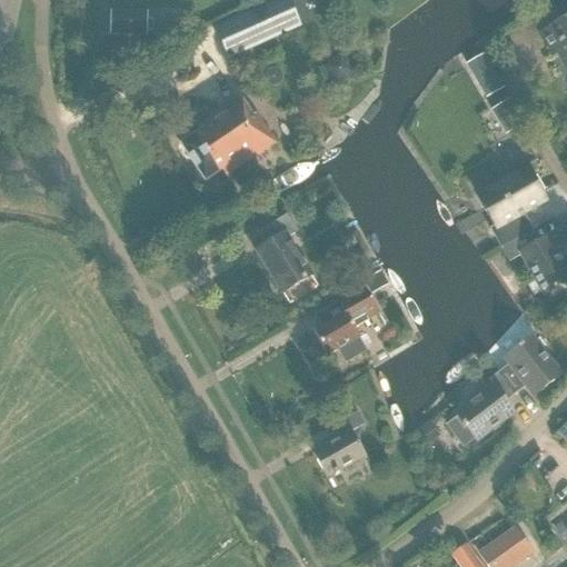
[(269,0),(237,15),(251,47),(301,23),(290,0),(269,0)]
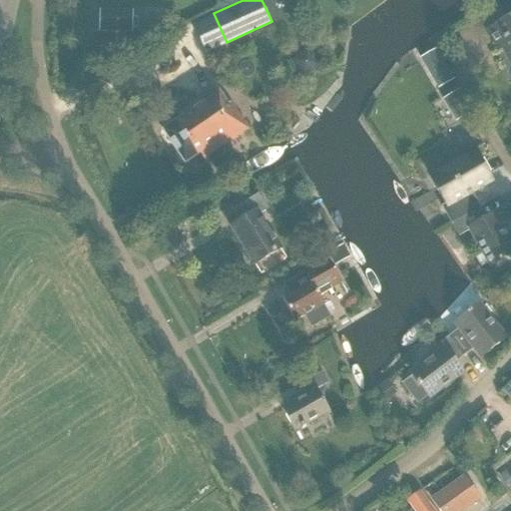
[(101,30),(133,30),(133,10),(101,9),(101,30)]
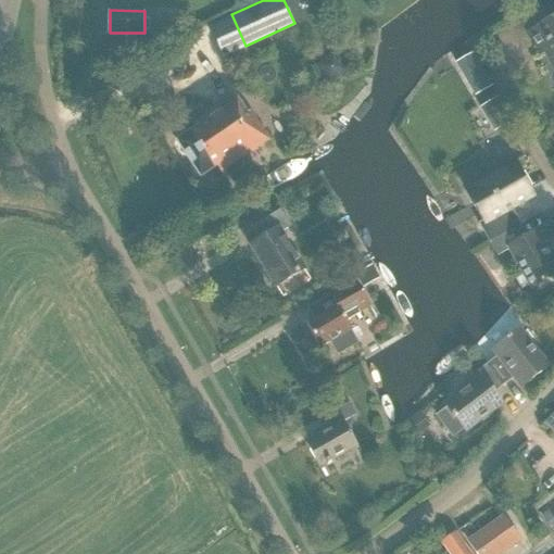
[(553,19),(531,32),(543,51),(549,48),(553,57),(553,19)]
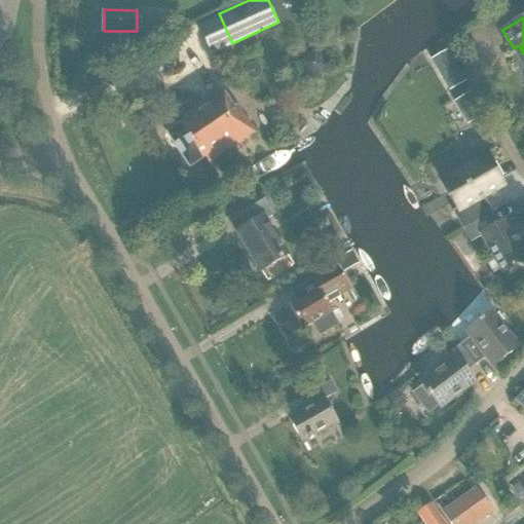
[(448,35),(433,43),(451,77),(466,68),(448,35)]
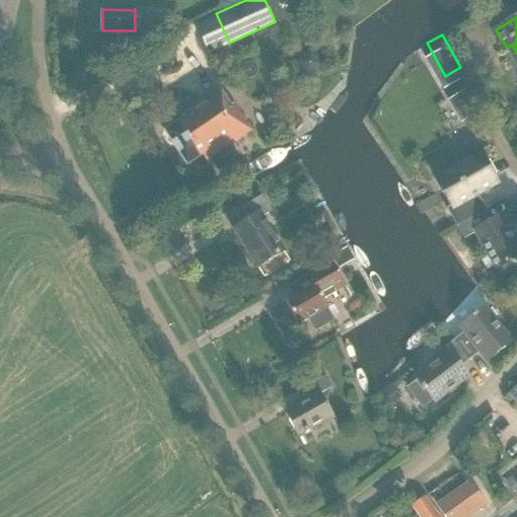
[(231,104),(221,88),(183,113),(186,117),(165,130),(189,164),(208,151),(212,157),(252,130),(234,102),(231,104)]
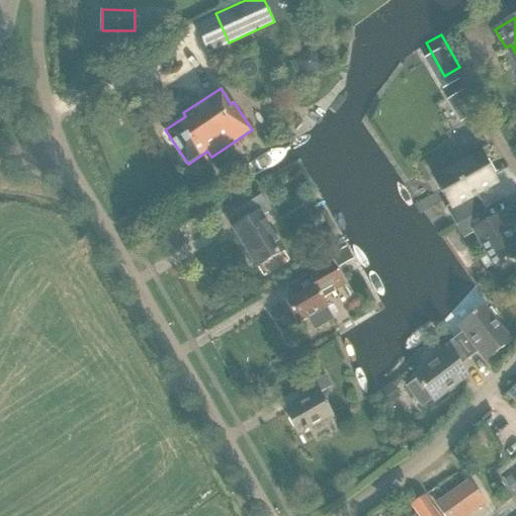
[(461,120),(478,111),(464,89),(448,99),(461,120)]
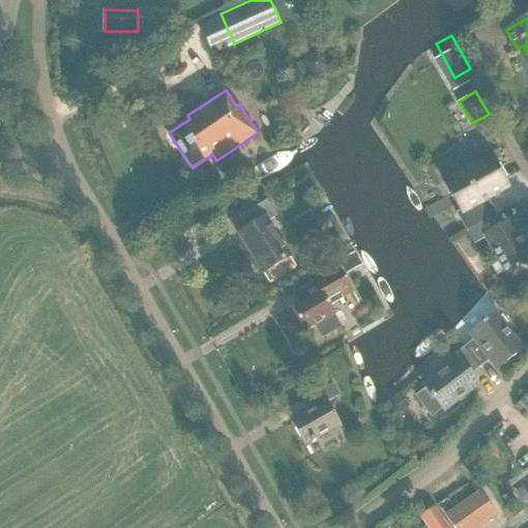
[(468,230),(496,214),(498,213),(488,196),(508,184),(491,153),(445,179),(462,208),(458,211),(468,230)]
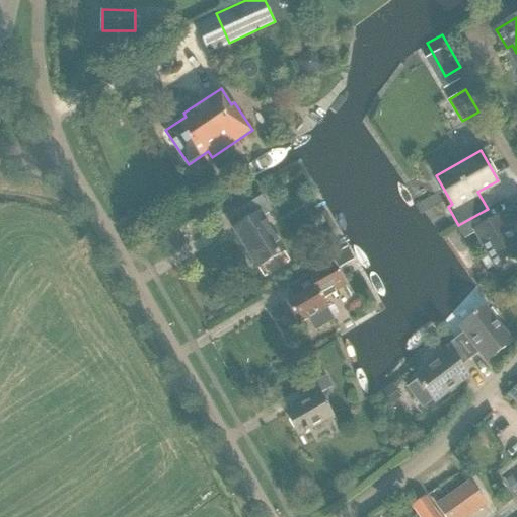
[(260,266),(285,249),(264,215),(274,209),(264,194),(237,210),(244,222),(235,228),(260,266)]
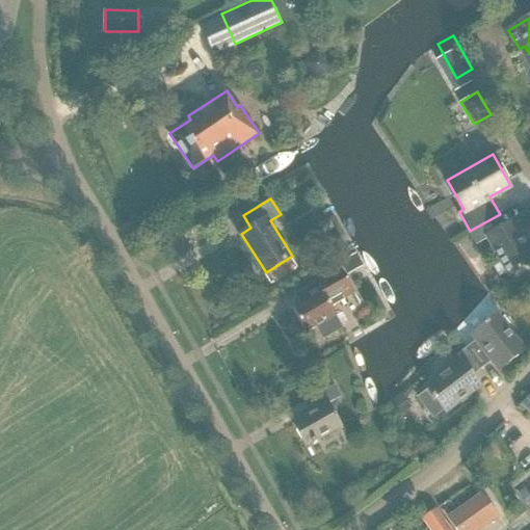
[(504,227),(498,215),(470,231),(477,242),(488,236),(510,273),(529,262),(529,248),(513,221),(504,227)]
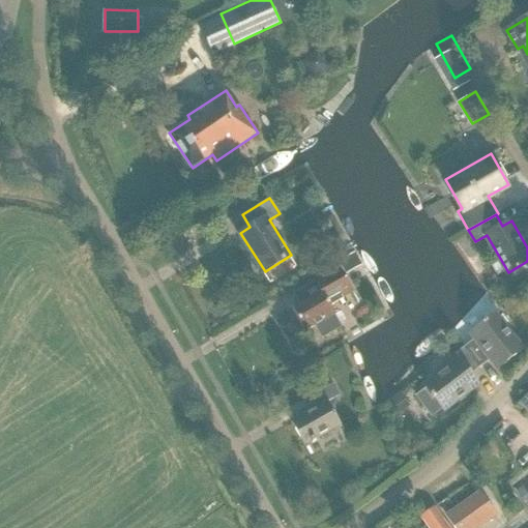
[(342,326),(335,314),(336,314),(330,303),(354,291),(340,266),(316,280),(322,291),(293,308),(306,330),(316,325),(323,336),(342,326)]
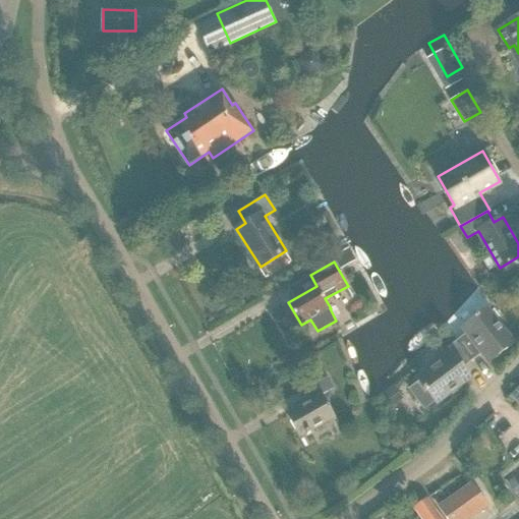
[(458,339),(473,359),(483,351),(491,360),(513,343),(487,309),(464,327),(468,332),(458,339)]
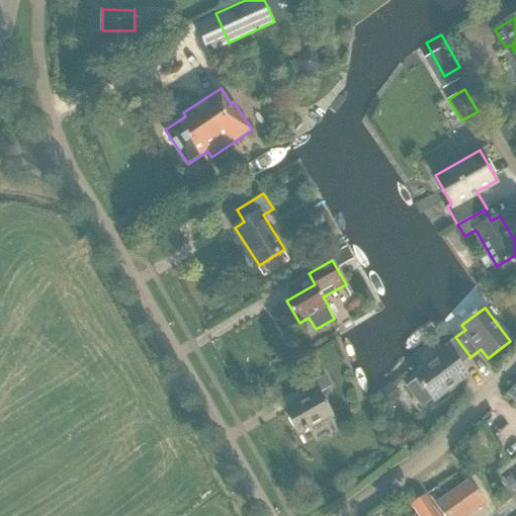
[(461,364),(470,357),(455,337),(445,345),(450,351),(417,376),(418,378),(408,385),(423,406),(433,399),(434,400),(468,373),(461,364)]
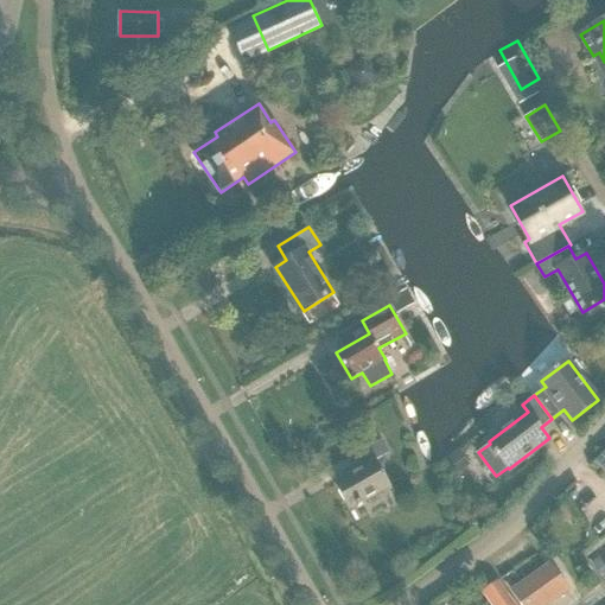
[(351,510),(393,486),(376,459),(389,451),(382,438),(354,454),(361,467),(335,482),(351,510)]
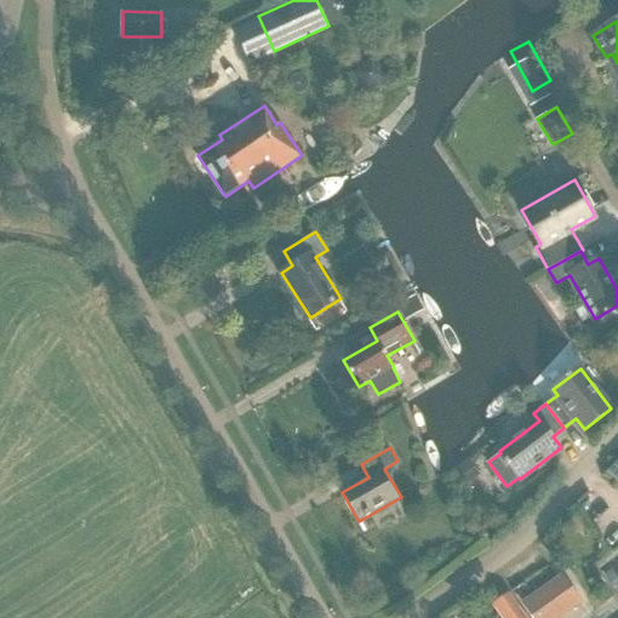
[(534,617),(560,617),(584,602),(562,572),(524,600),(527,606),(534,617)]
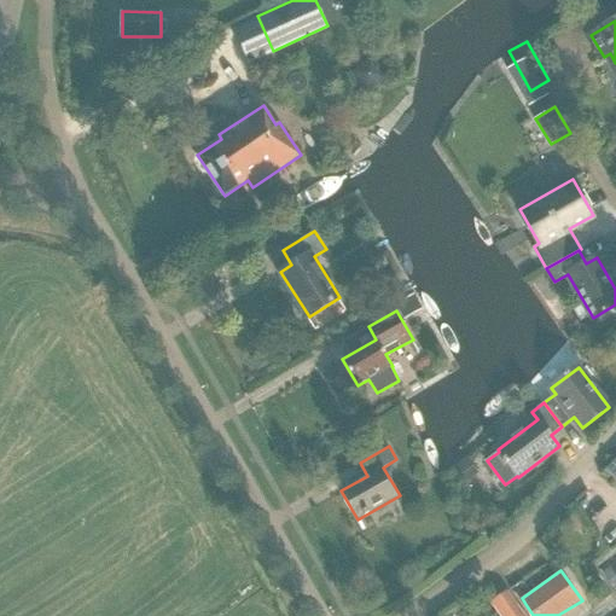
[(526,615),(506,588),(490,600),(501,615),(526,615)]
